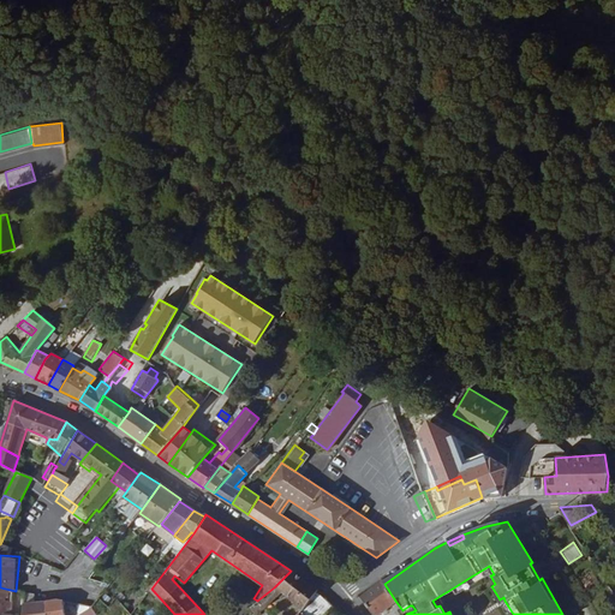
[(542,578),(532,562),(530,563),(539,580),(542,578)]
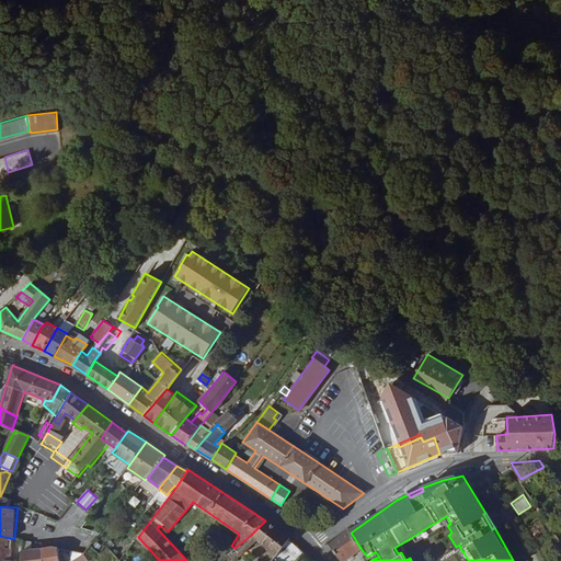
[(446,516),(441,519),(445,526),(447,525),(450,524),(446,516)]
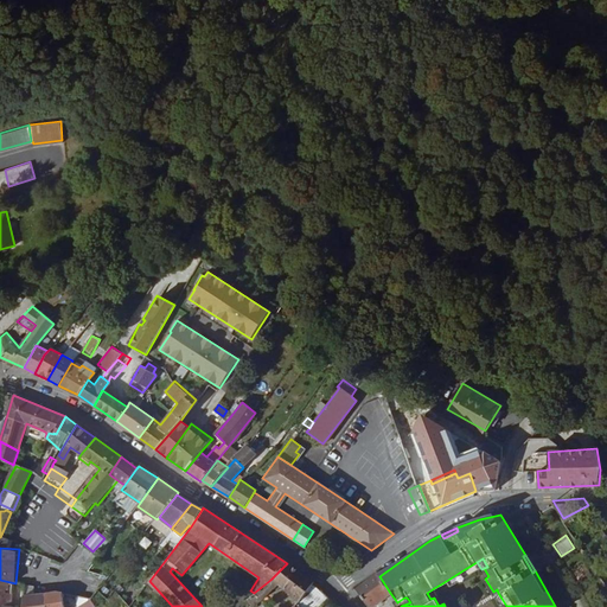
[(254,593),(247,599),(251,605),(275,587),(278,589),(281,586),(300,600),(313,583),(314,582),(293,567),(287,563),(270,580),(254,593)]
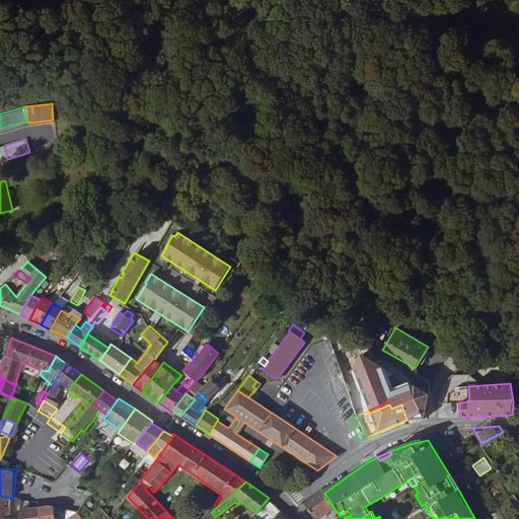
[(400,491),(397,487),(378,499),(380,503),(400,491)]
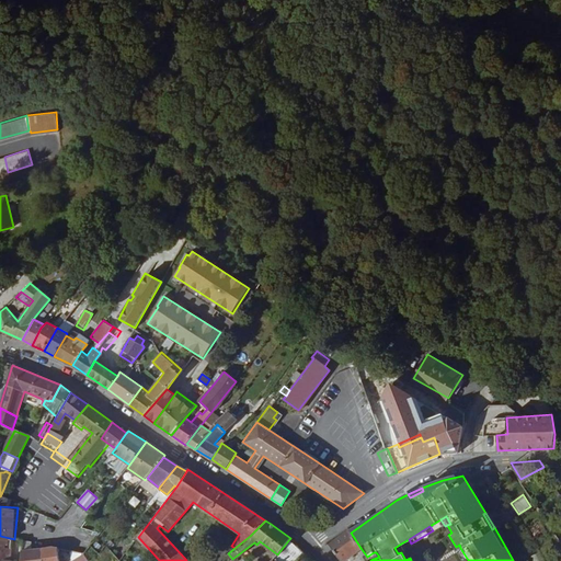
[(347,527),(327,542),(340,560),(342,560),(361,548),(351,533),(347,527)]
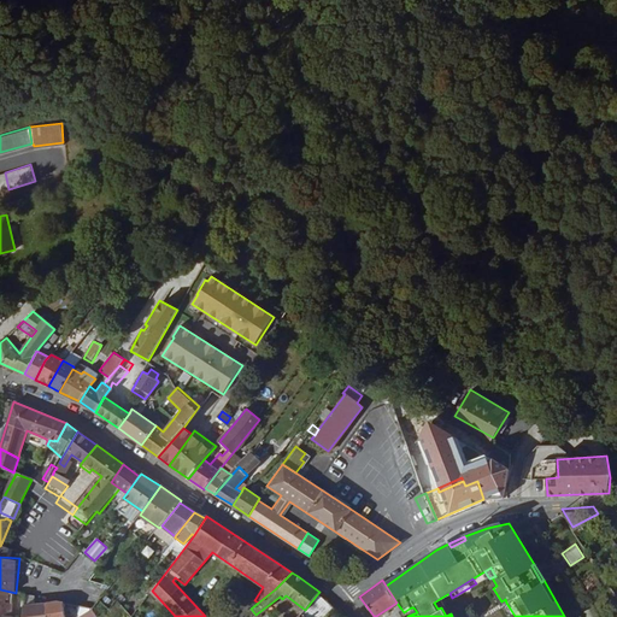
[(24,616),(25,605),(27,595),(16,593),(0,589),(0,615),(1,616),(5,613),(21,616),(24,616)]
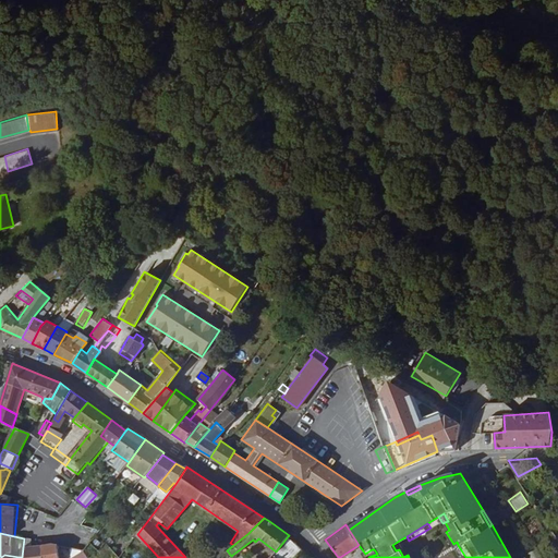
[(276,552),(271,555),(274,557),(295,557),(305,553),(288,536),(276,552)]
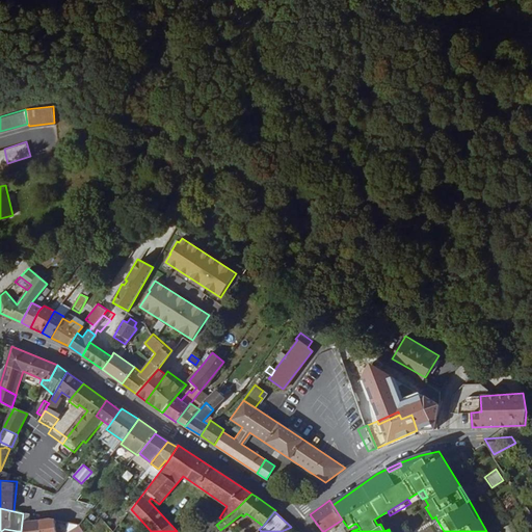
[(383,522),(380,515),(374,520),(377,525),(380,524),(383,522)]
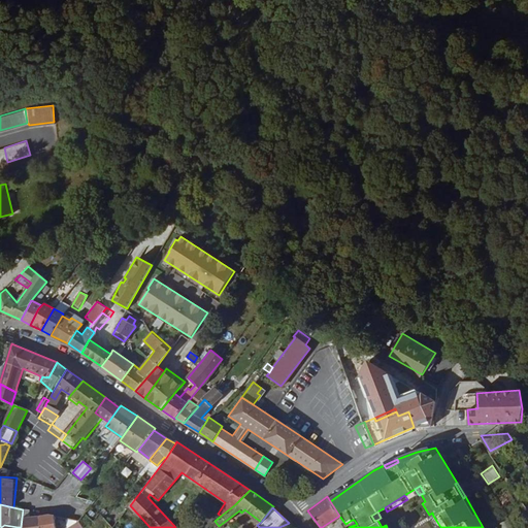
[(56,527),(54,515),(51,515),(40,516),(41,527),(56,527)]
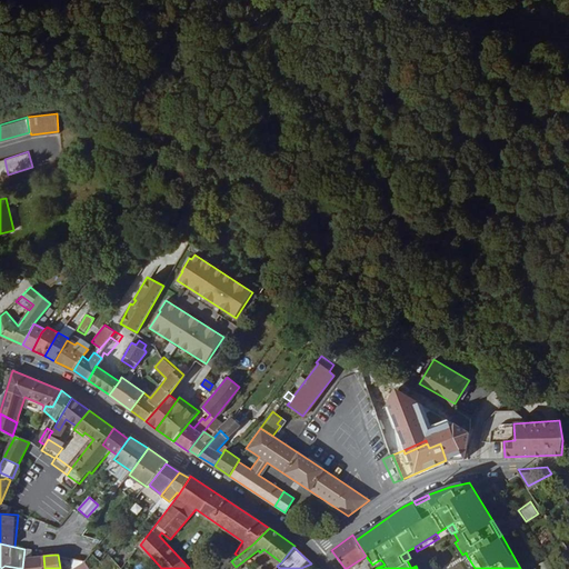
[(475,568),(467,556),(462,558),(469,568),(475,568)]
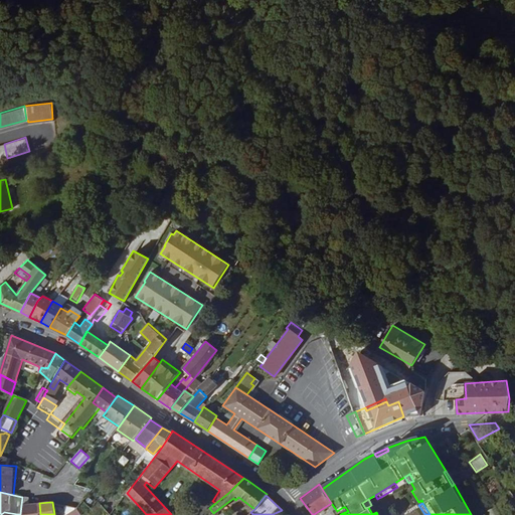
[(33,514),(32,504),(21,505),(20,514),(33,514)]
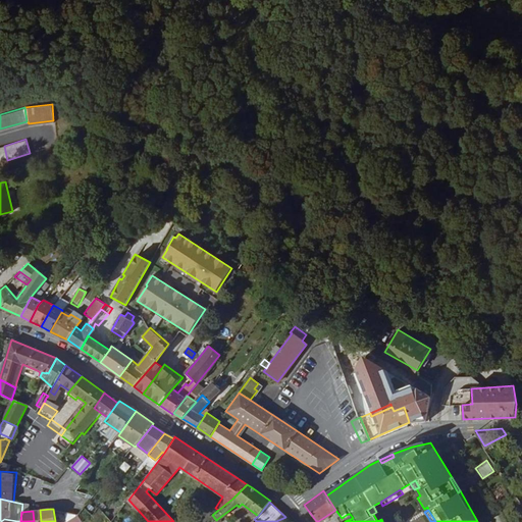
[(62,511),(67,521),(83,521),(77,514),(62,511)]
